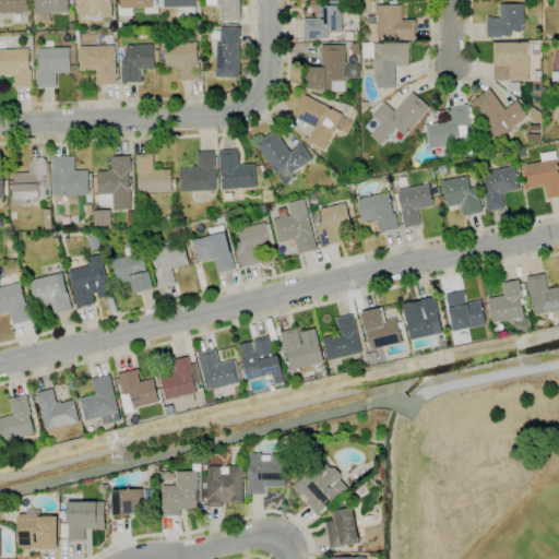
[(0,12),(0,0),(26,0),(27,12),(0,12)]
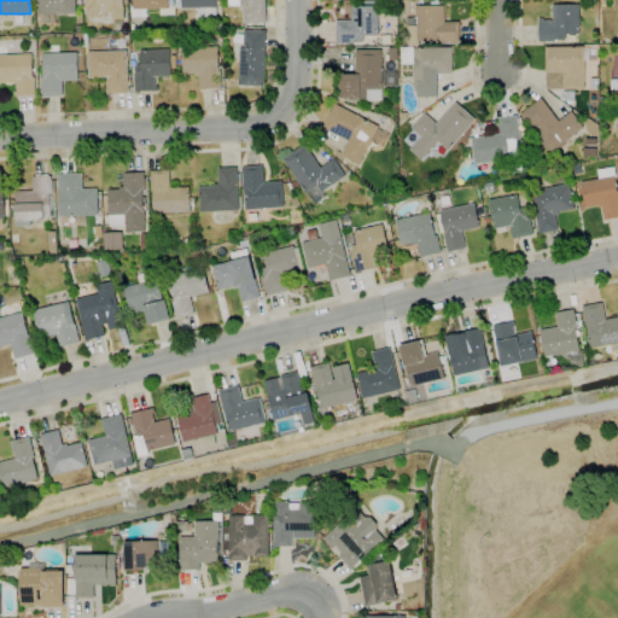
[(77,0),(77,15),(39,15),(38,0),(77,0)]
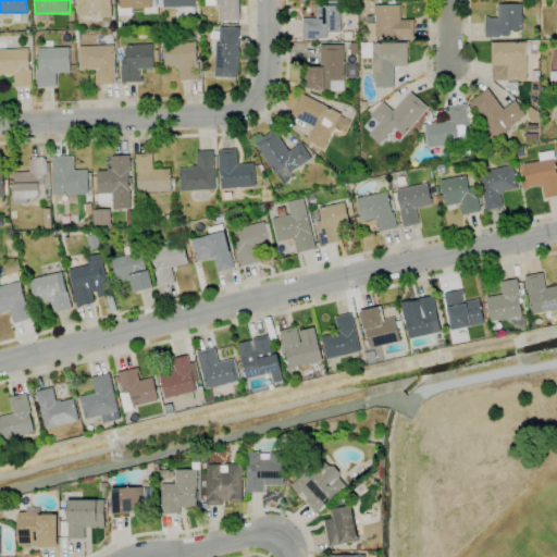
[(101,17),(101,11),(96,12),(96,15),(78,16),(77,0),(110,0),(111,7),(112,7),(112,17),(101,17)]
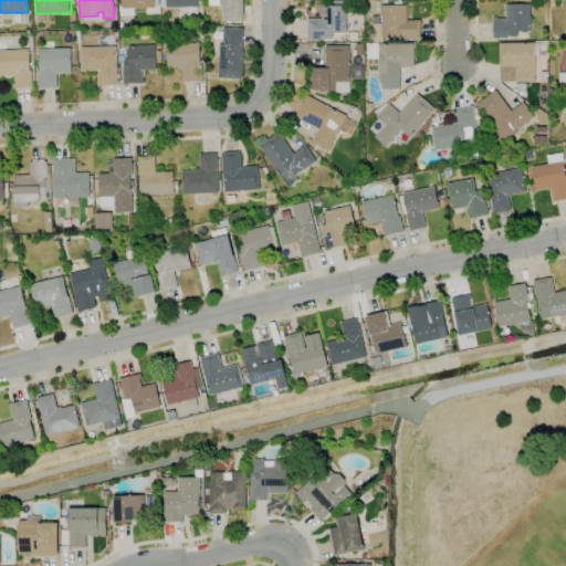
[(146,17),(146,8),(135,9),(135,16),(121,17),(121,6),(123,6),(123,0),(153,0),(154,8),(160,8),(160,13),(155,13),(155,17),(146,17)]
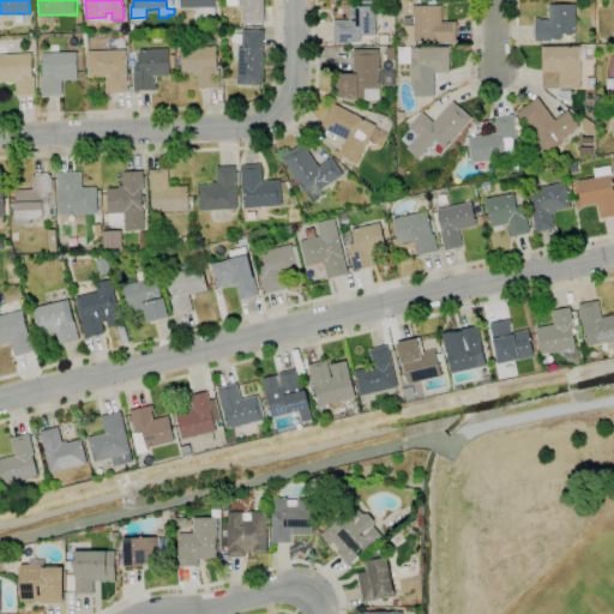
[(215,0),(216,17),(200,17),(199,7),(181,8),(181,7),(174,8),(174,0),(215,0)]
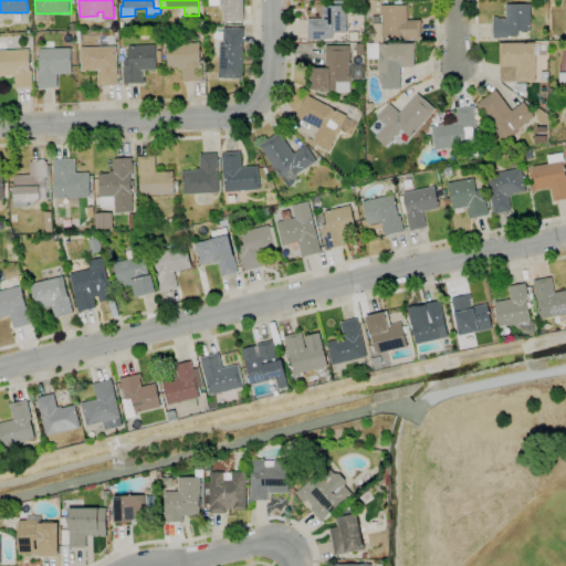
[(223,21),(222,6),(210,6),(209,0),(243,0),(244,21),(223,21)]
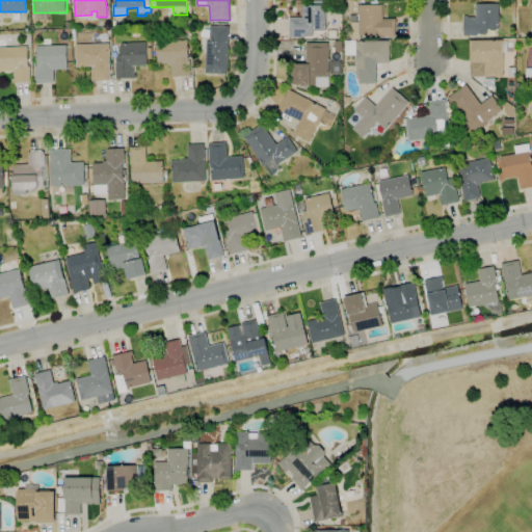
[(358,5),(366,5),(366,0),(378,0),(378,5),(382,5),(382,18),(396,18),(396,27),(396,36),(389,36),(389,38),(383,38),(383,36),(379,36),(379,35),(361,35),(361,40),(350,40),(350,23),(358,23),(358,5)]
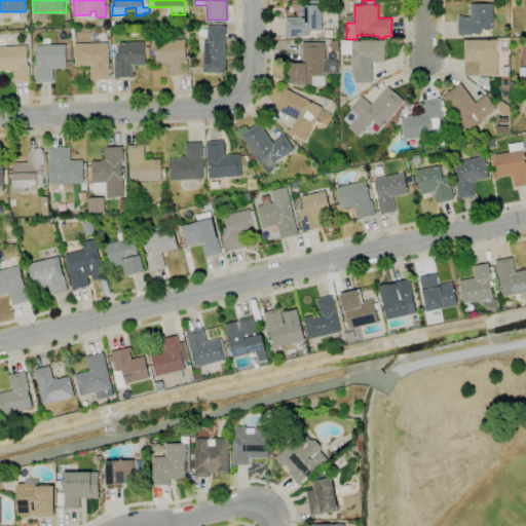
[(354,13),(344,13),(344,1),(354,1),(354,13)]
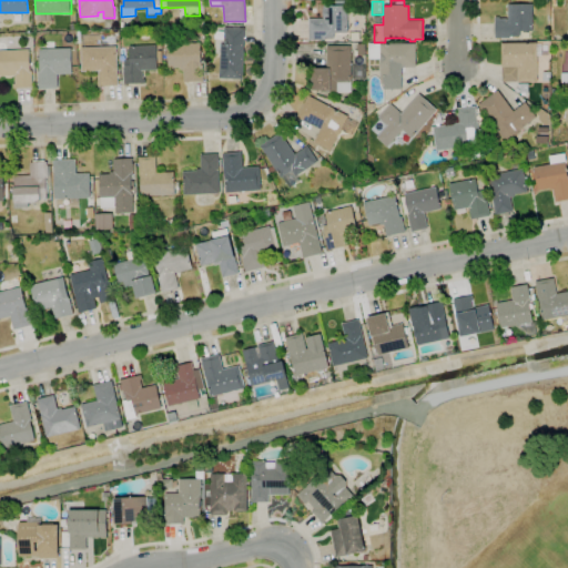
[(510,38),(495,38),(495,27),(495,17),(499,17),(499,19),(508,19),(508,4),(533,4),(533,31),(519,31),(520,37),(510,37),(510,38)]
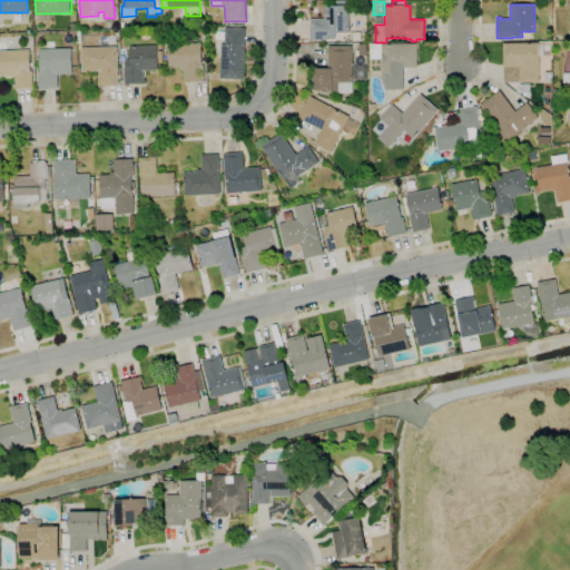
[(310,40),(310,19),(324,19),(324,6),(349,6),(349,32),(336,32),(336,38),(327,38),(327,40),(310,40)]
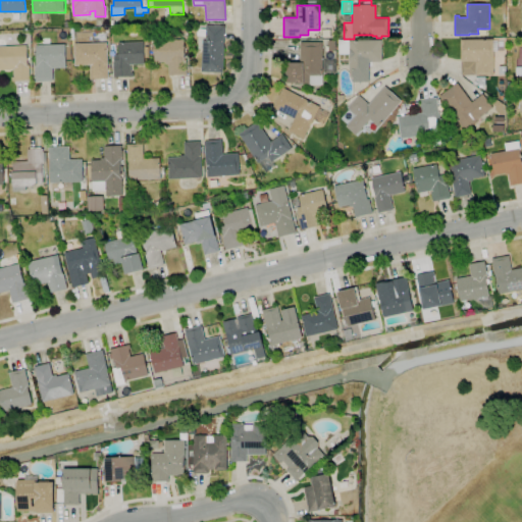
[(96,27),(96,17),(104,17),(104,27),(96,27)]
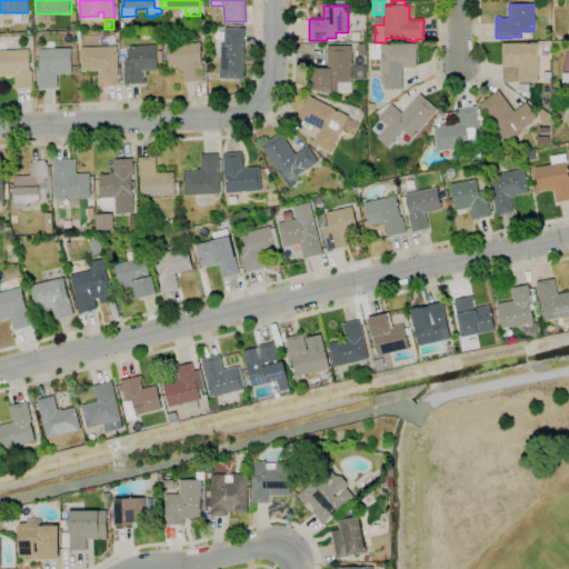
[(239,80),(222,79),(219,78),(221,45),(225,45),(225,28),(246,29),(243,79),(239,79),(239,80)]
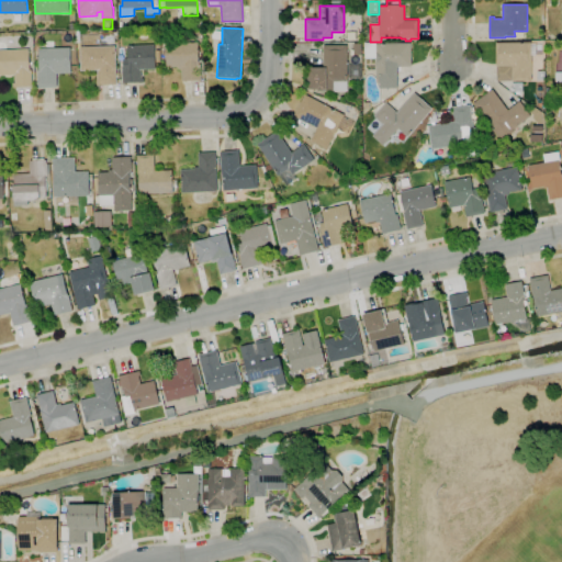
[(98,86),(97,70),(81,71),(80,47),(108,46),(107,42),(112,42),(112,46),(115,46),(116,86),(98,86)]
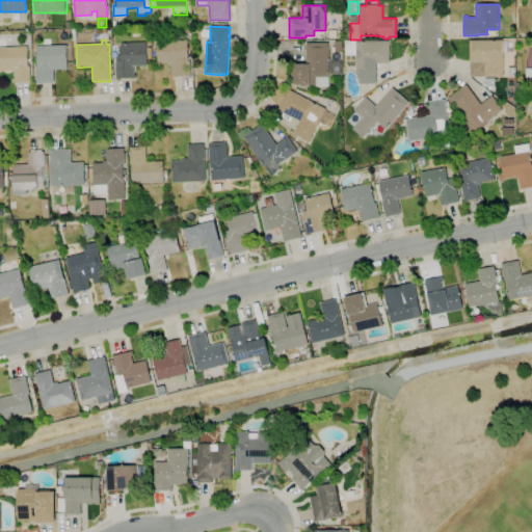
[(471,77),(471,70),(470,62),(470,41),(503,40),(503,43),(507,43),(507,52),(503,52),(503,77),(485,77),(471,77)]
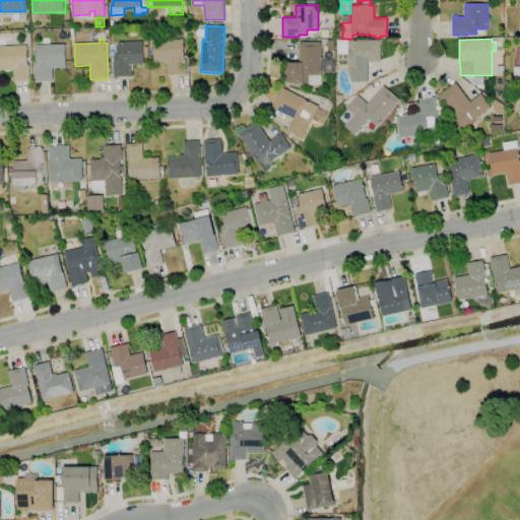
[(169,75),(169,64),(165,64),(165,62),(153,63),(153,41),(183,40),(184,59),(185,59),(186,75),(169,75)]
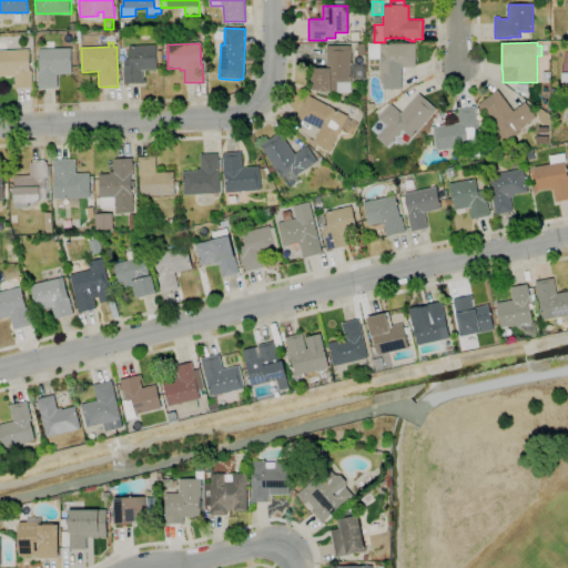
[(384,83),(381,83),(381,59),(368,59),(368,43),(381,43),(381,44),(415,44),(416,68),(402,68),(402,78),(402,90),(384,90),(384,83)]
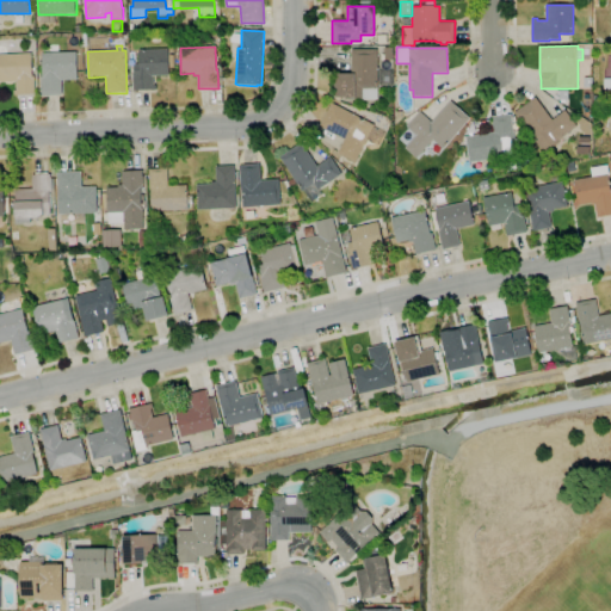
[(392,67),(386,67),(386,60),(382,60),(382,55),(384,55),(384,48),(393,48),(393,60),(392,60),(392,67)]
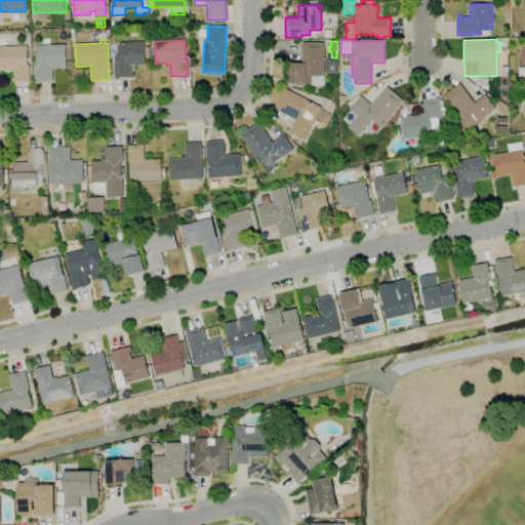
[(114,77),(114,65),(116,65),(115,55),(120,55),(119,43),(145,42),(145,47),(149,47),(150,57),(146,58),(146,65),(132,65),(132,74),(134,74),(134,77),(114,77)]
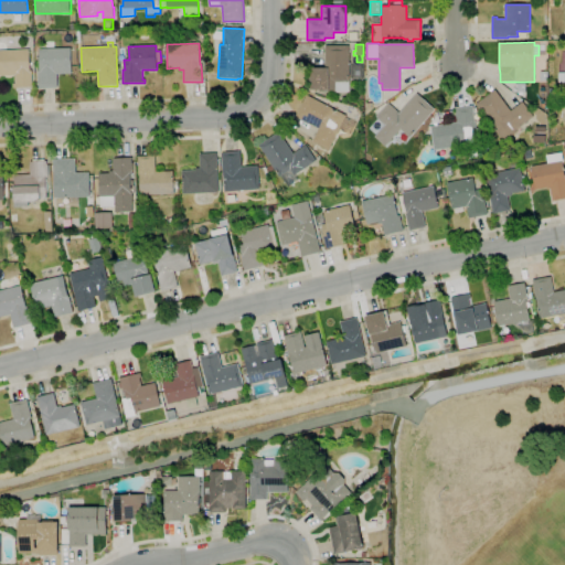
[(350,93),(336,92),(336,91),(310,89),(311,68),(326,68),(326,45),(350,45),(349,65),(364,65),(364,78),(350,78),(350,93)]
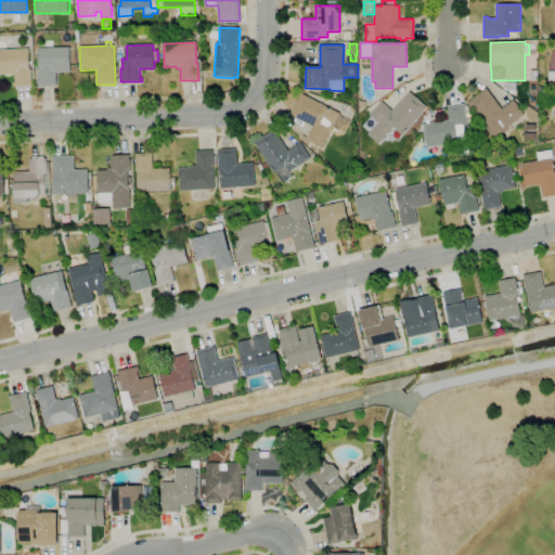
[(38,87),(37,69),(38,69),(38,49),(69,48),(71,73),(56,73),(56,86),(38,87)]
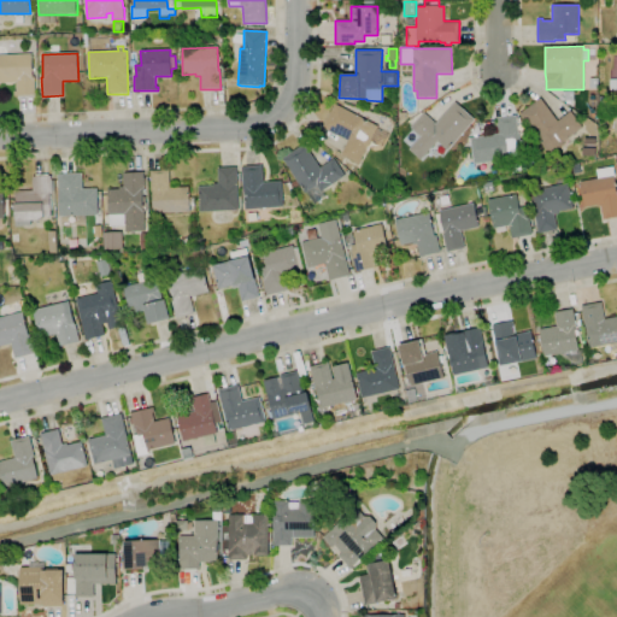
[(15,97),(15,92),(17,92),(16,82),(0,82),(0,54),(33,54),(33,77),(35,77),(35,95),(15,97)]
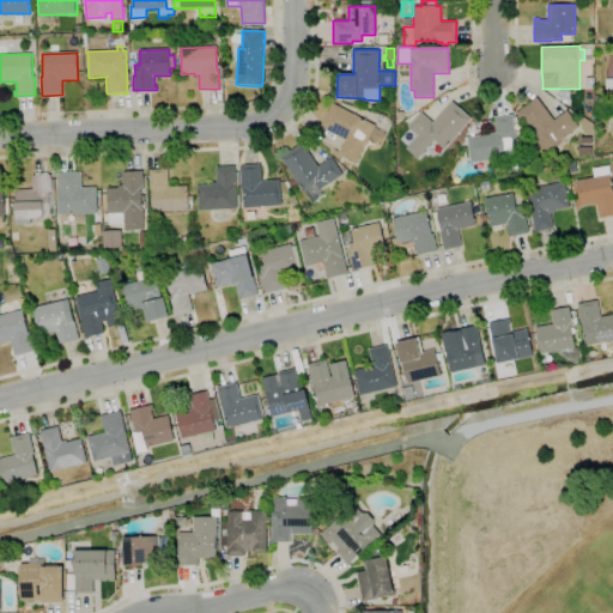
[(595,87),(586,87),(586,78),(595,78),(595,87)]
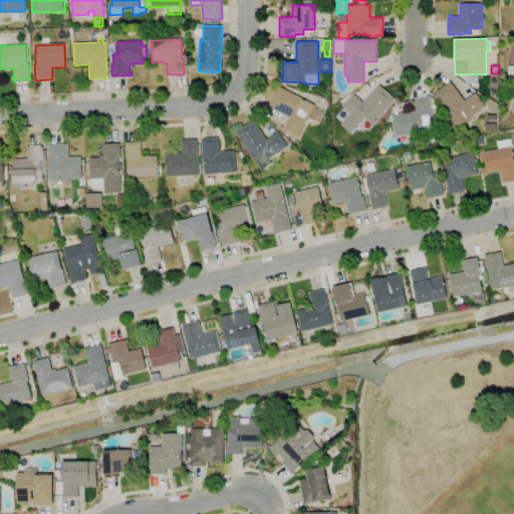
[(459,130),(433,94),(451,81),(465,100),(476,92),(486,105),(469,117),(471,119),(459,130)]
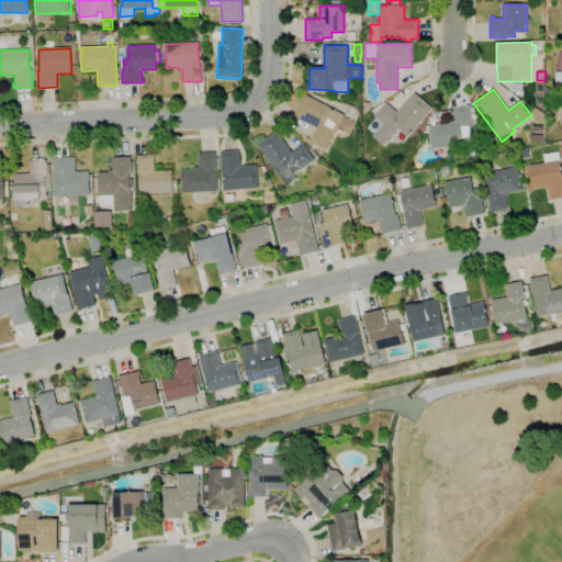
[(382,102),(384,104),(386,102),(390,105),(397,112),(415,92),(434,109),(407,137),(398,128),(383,145),(373,136),(383,124),(374,116),(377,113),(372,110),(382,102)]
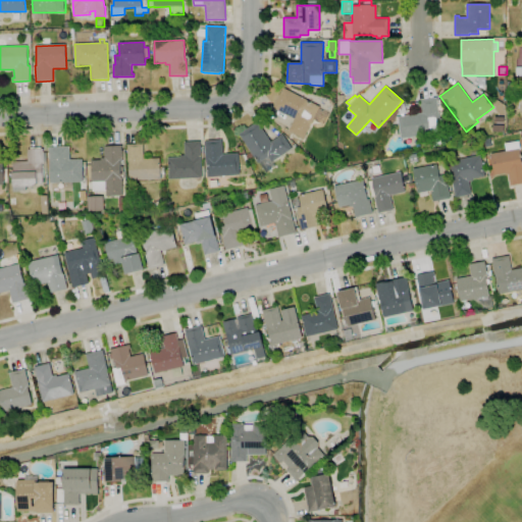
[(303,139),(289,132),(295,118),(273,107),(283,88),(320,107),(303,139)]
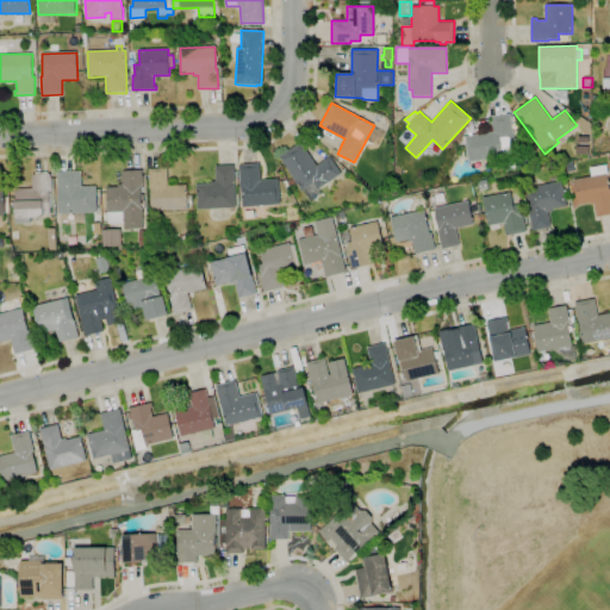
[(468,162),(465,136),(492,132),(491,116),(499,116),(511,113),(514,132),(517,131),(520,156),(468,162)]
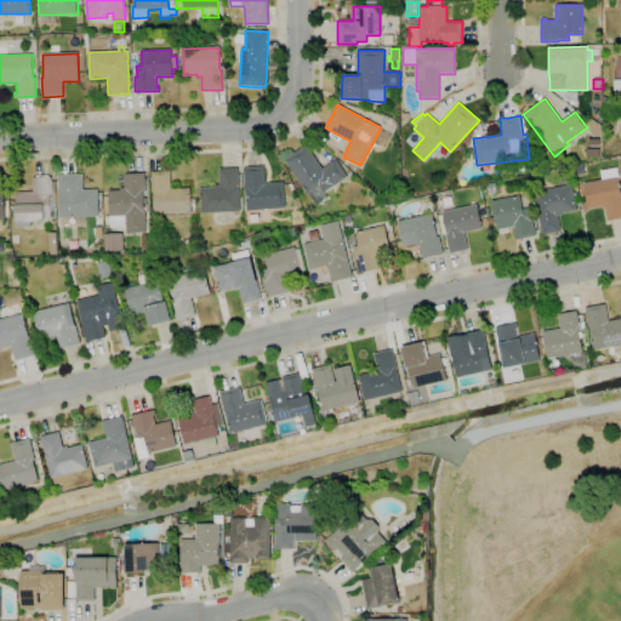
[(317,205),(309,193),(307,194),(284,159),(306,144),(322,169),(336,160),(347,177),(325,192),(329,197),(317,205)]
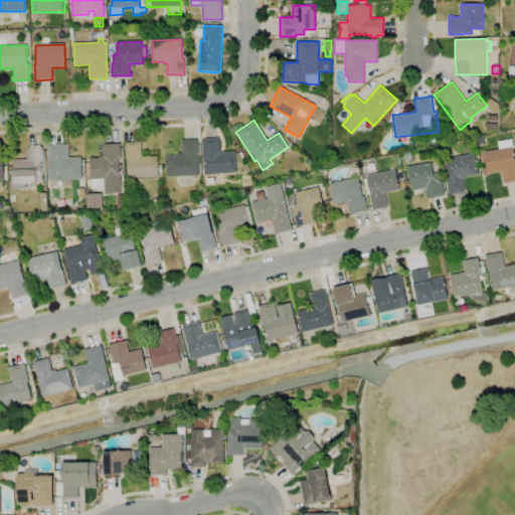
[(479,145),(478,138),(485,137),(486,144),(479,145)]
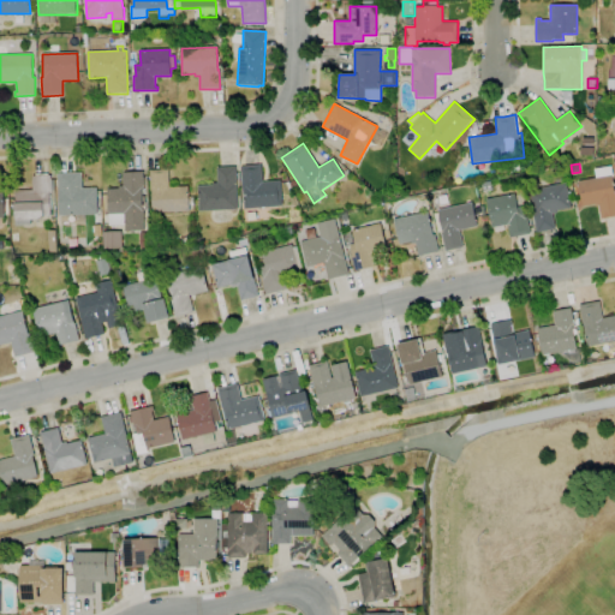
[(244,209),(240,167),(262,165),(263,181),(280,180),(282,206),(244,209)]
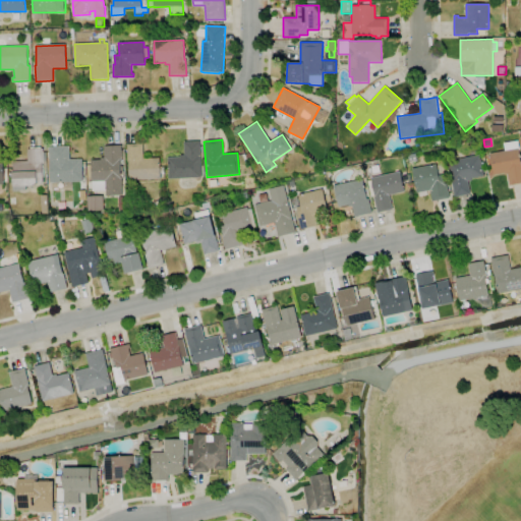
[(520,182),(509,185),(507,174),(504,175),(504,173),(494,174),(489,154),(505,151),(504,142),(518,140),(520,150),(519,150),(520,162),(520,182)]
